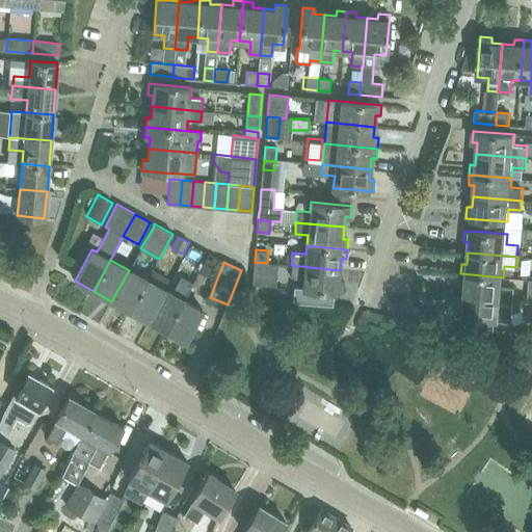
[(277,264),(267,263),(255,262),(254,272),(251,285),(275,287),(277,264)]
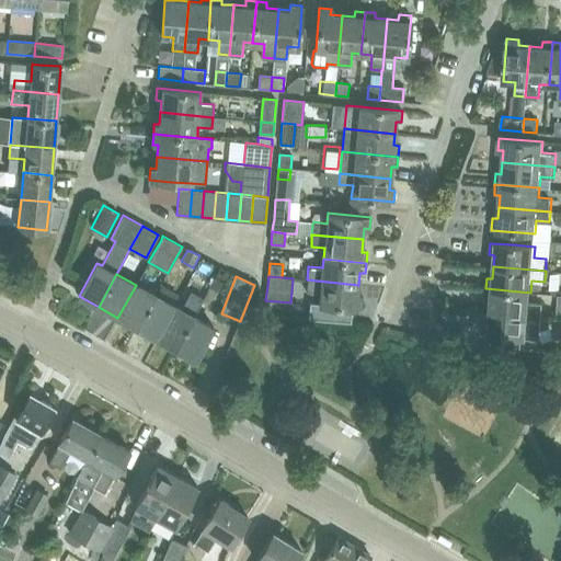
[(215,278),(210,287),(219,292),(224,283),(215,278)]
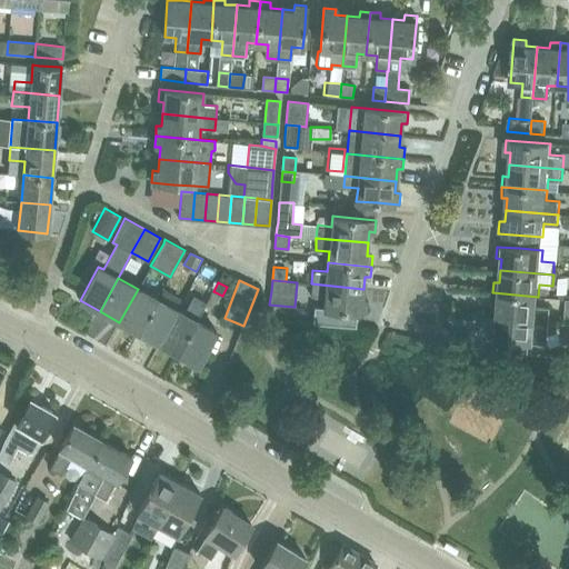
[(311,283),(310,295),(326,296),(325,309),(316,308),(313,322),(356,326),(358,312),(367,312),(368,301),(362,300),(363,289),(311,283)]
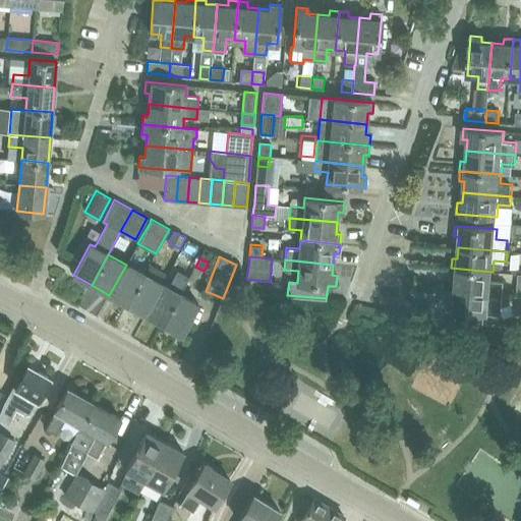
[(127,304),(143,274),(126,265),(109,295),(127,304)]
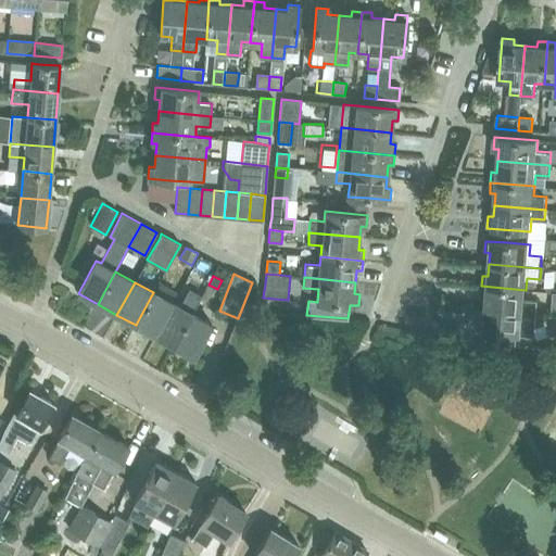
[(525,300),(526,290),(481,286),(481,297),(487,297),(485,308),(536,313),(538,301),(525,300)]
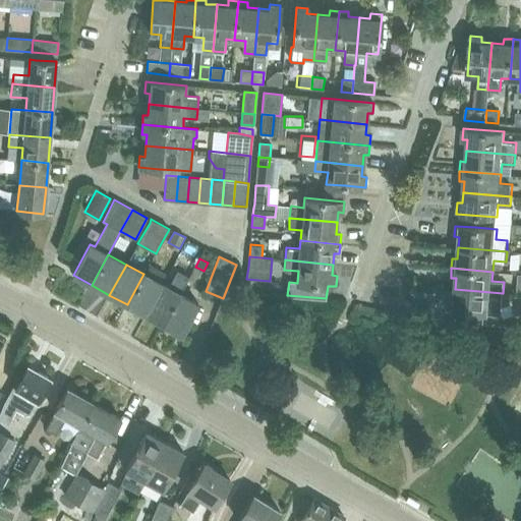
[(162,284),(145,314),(163,325),(180,294),(189,277),(177,271),(168,287),(162,284)]
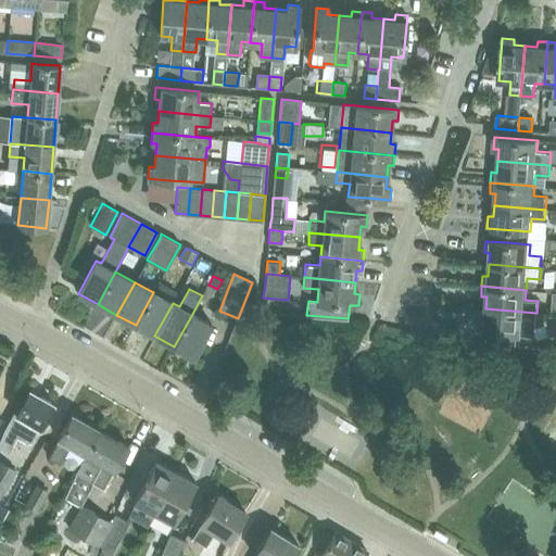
[(173,303),(153,292),(136,325),(154,336),(173,303)]
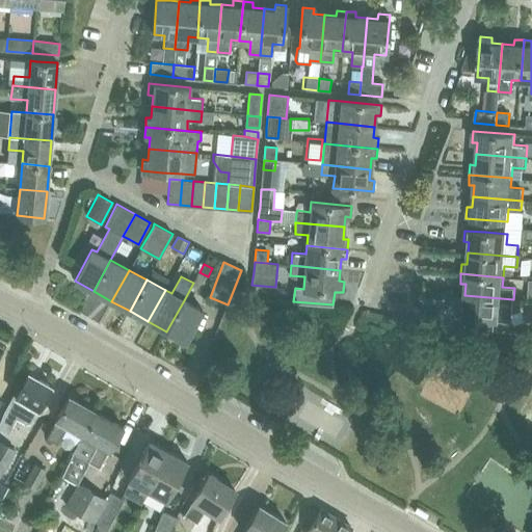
[(512,309),(513,299),(464,295),(463,307),(458,307),(457,317),(468,318),(478,319),(495,320),(499,321),(511,321),(512,309)]
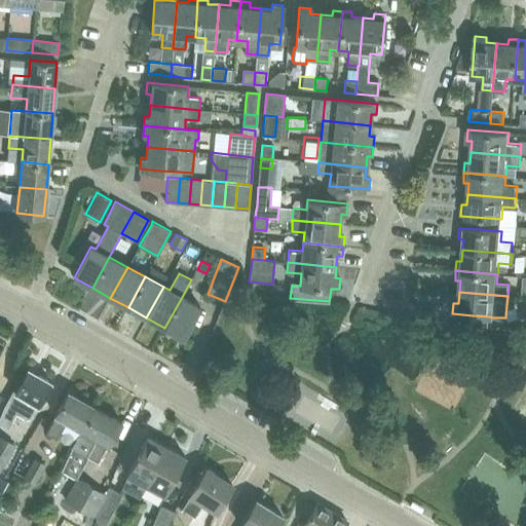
[(200,307),(182,297),(164,328),(183,338),(200,307)]
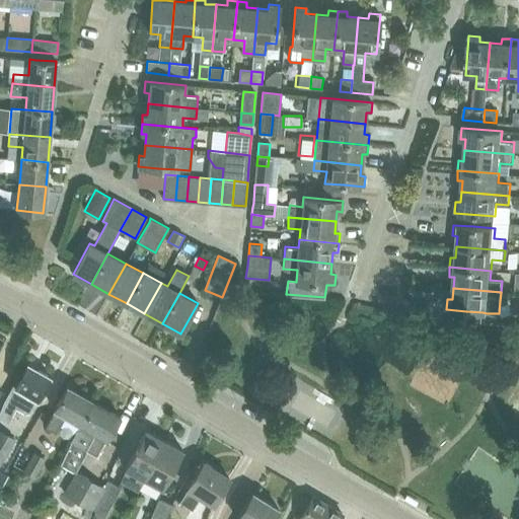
[(456,310),(455,320),(483,322),(483,312),(466,311),(456,310)]
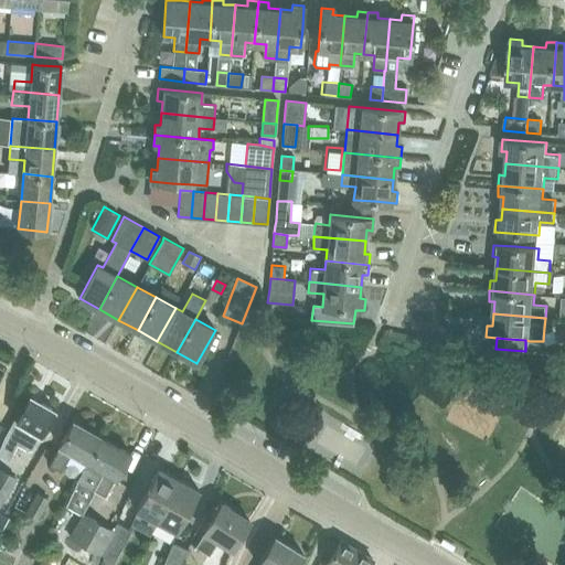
[(32,448),(40,435),(54,411),(30,396),(17,420),(14,419),(4,436),(0,446),(0,454),(9,459),(18,444),(28,449),(32,448)]
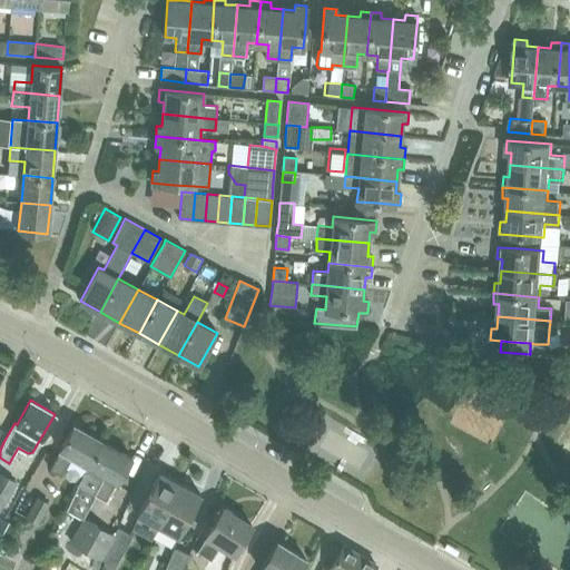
[(74,424),(62,443),(60,449),(61,449),(50,470),(61,477),(71,458),(88,468),(102,441),(74,424)]
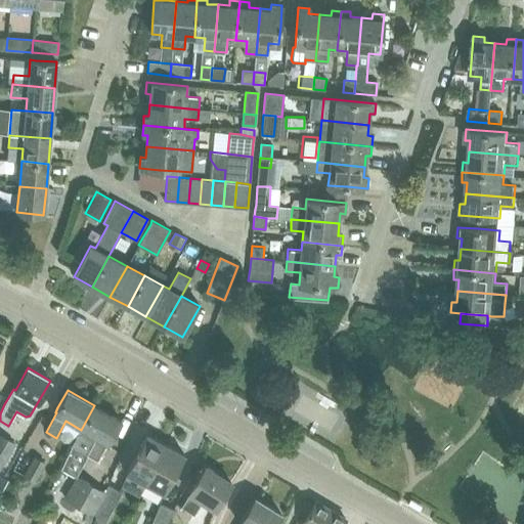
[(288,410),(326,431),(340,406),(319,395),(315,402),(297,393),(288,410)]
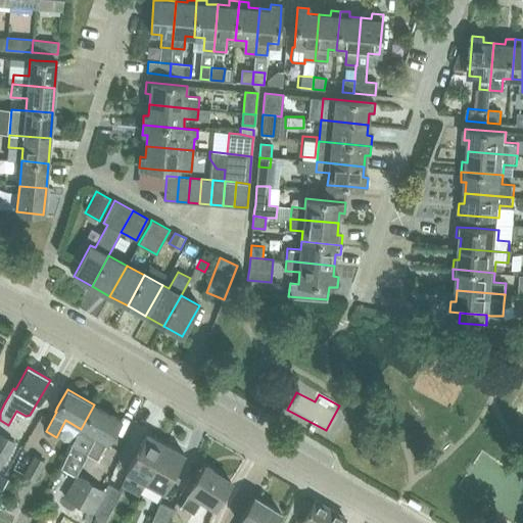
[(121,420),(94,405),(81,429),(77,434),(72,445),(97,460),(105,444),(106,444),(121,420)]
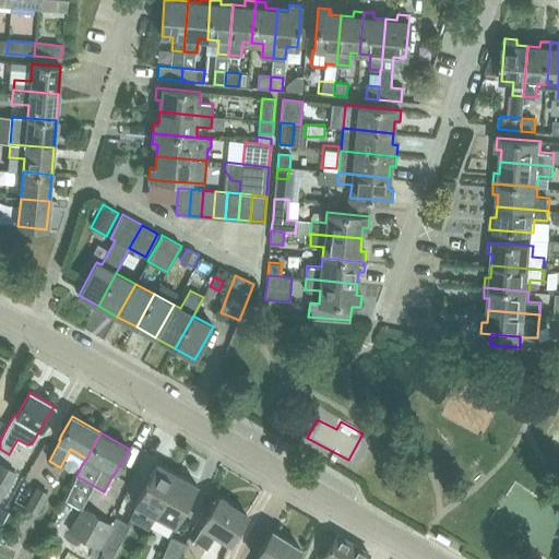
[(155,515),(177,475),(156,463),(134,503),(155,515)]
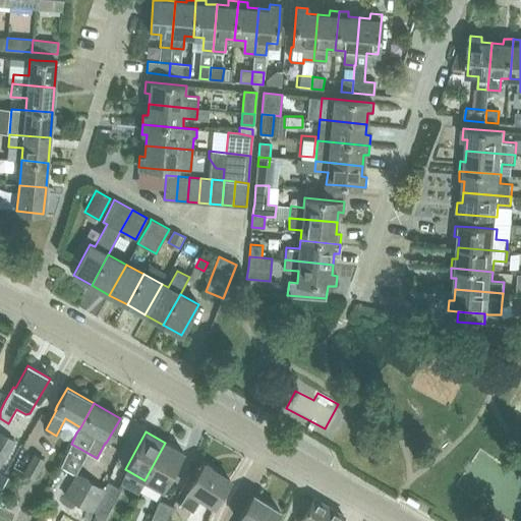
[(0,433),(0,465),(13,442),(0,433)]
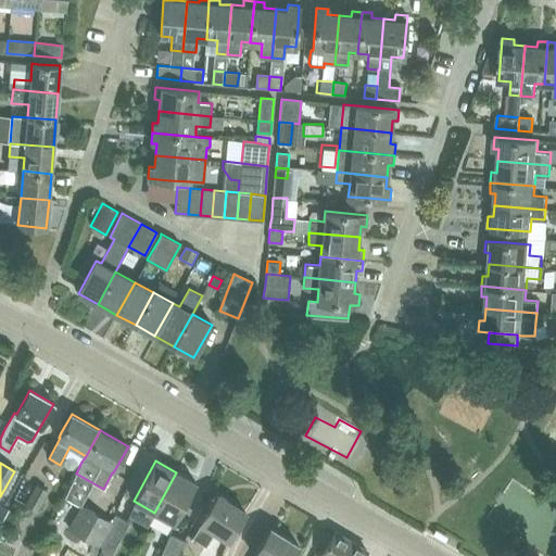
[(176,472),(154,513),(174,523),(196,483),(176,472)]
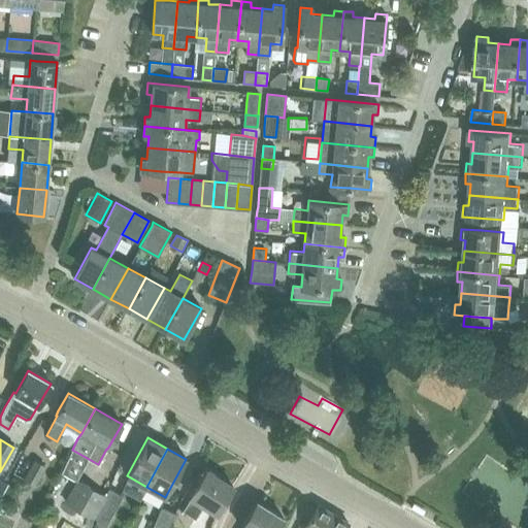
[(45,467),(35,461),(25,479),(25,480),(35,486),(45,467)]
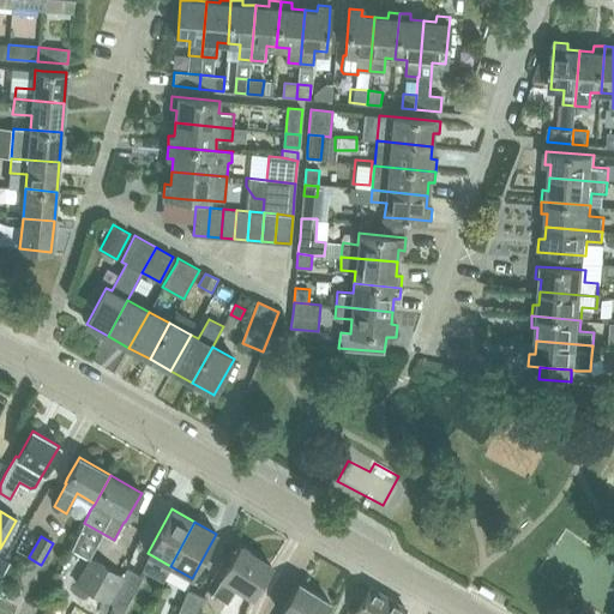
[(240,547),(228,567),(222,577),(222,578),(212,594),(228,603),(238,588),(252,596),(271,565),(240,547)]
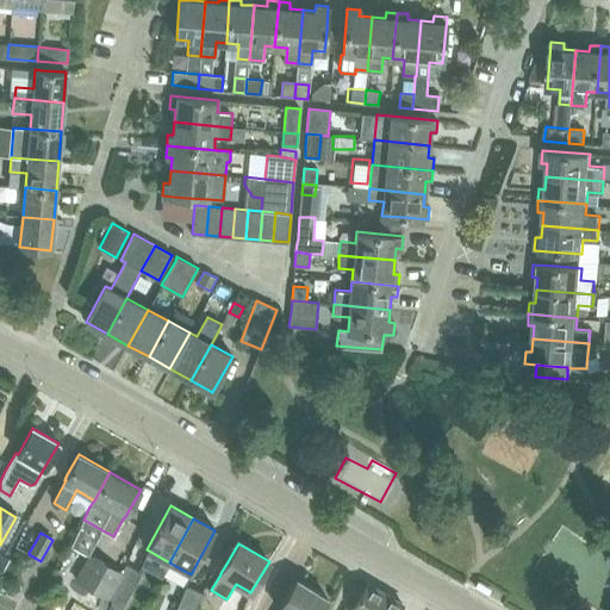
[(112,602),(122,574),(91,556),(76,582),(112,602)]
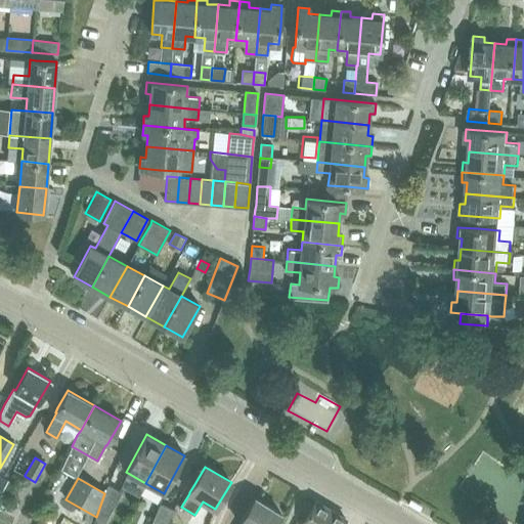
[(104,523),(105,522),(122,493),(107,485),(104,493),(96,517),(91,523),(104,523)]
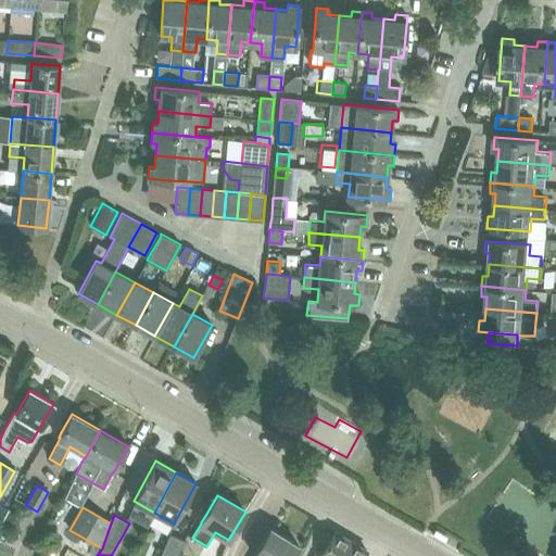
[(270,528),(260,546),(253,555),(291,555),(299,545),(270,528)]
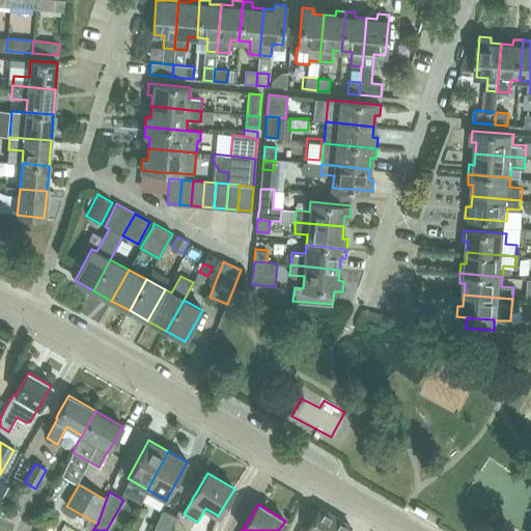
[(346,530),(351,526),(320,508),(306,530),(346,530)]
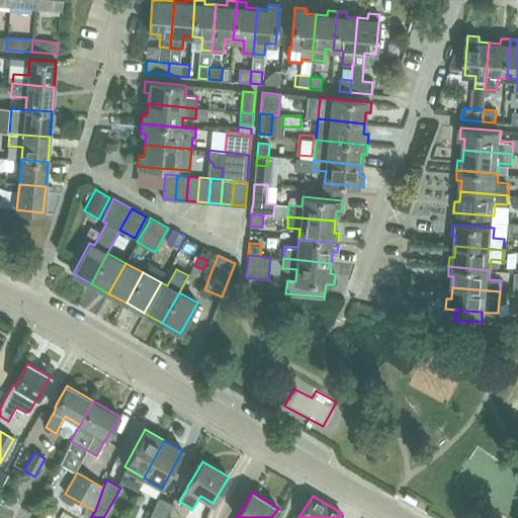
[(165,517),(172,503),(159,497),(149,517),(165,517)]
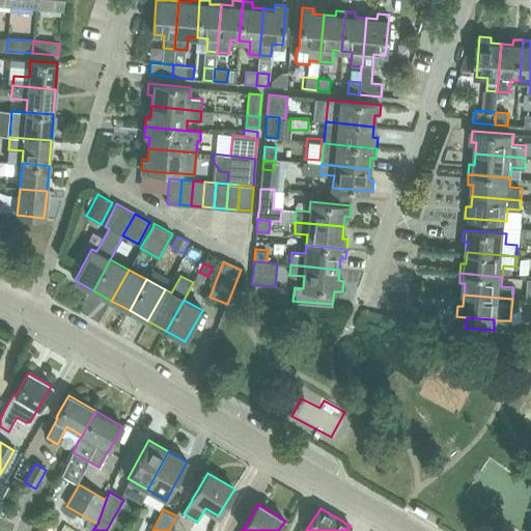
[(42,522),(37,530),(52,530),(54,527),(42,522)]
